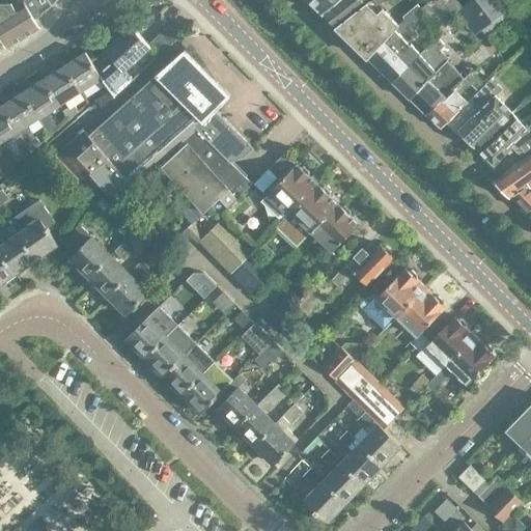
[(308,0),(336,26),(366,3),(369,0),(374,0),(378,3),(381,0),(308,0)]
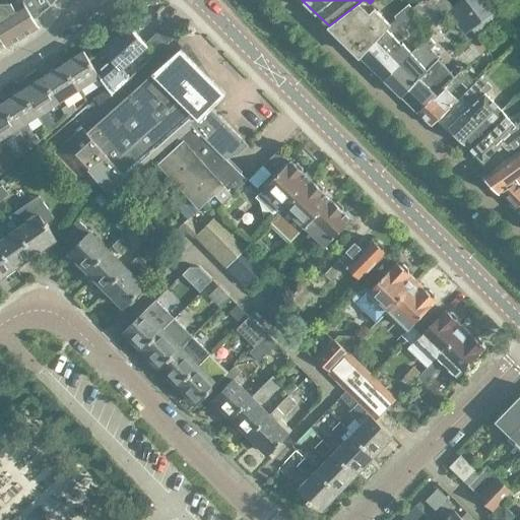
[(460,0),(452,7),(471,31),(495,14),(483,0),(460,0)]
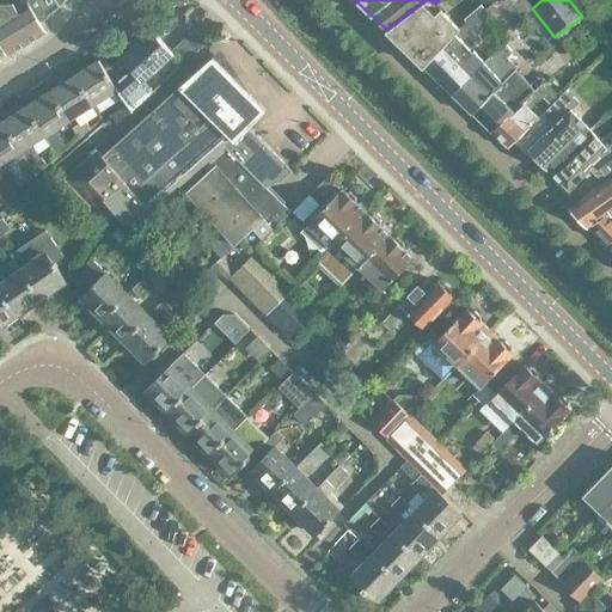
[(0,41),(7,54),(46,31),(43,28),(29,1),(19,7),(13,11),(11,6),(1,11),(0,8),(0,41)]
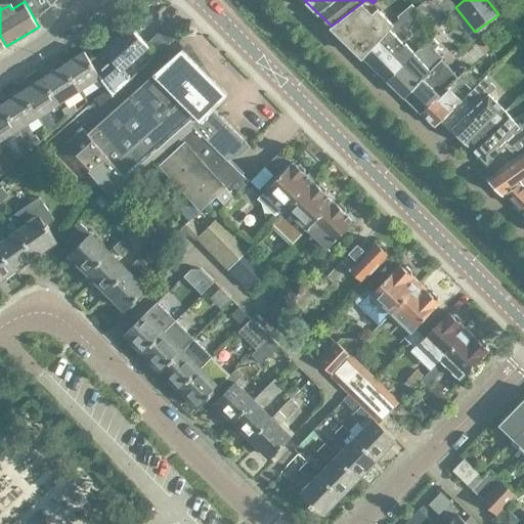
[(340,34),(363,56),(389,30),(393,26),(390,24),(377,9),(372,13),(361,3),(332,26),(340,34)]
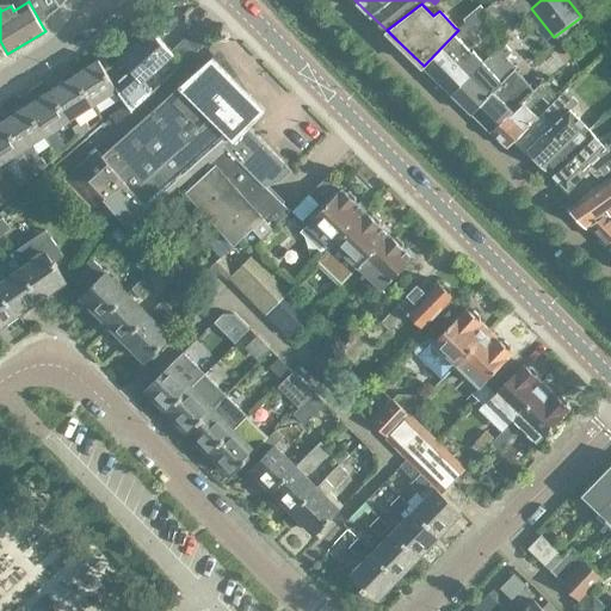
[(184,54),(205,39),(197,28),(176,42),(184,54)]
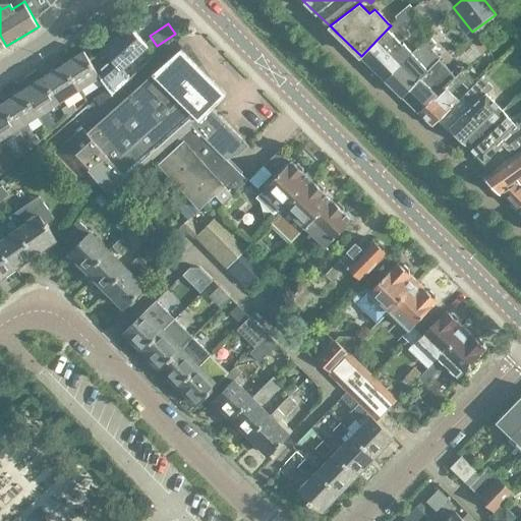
[(108,89),(112,95),(119,89),(131,78),(123,69),(149,47),(128,24),(103,47),(105,50),(98,54),(91,58),(100,75),(100,76),(108,89)]
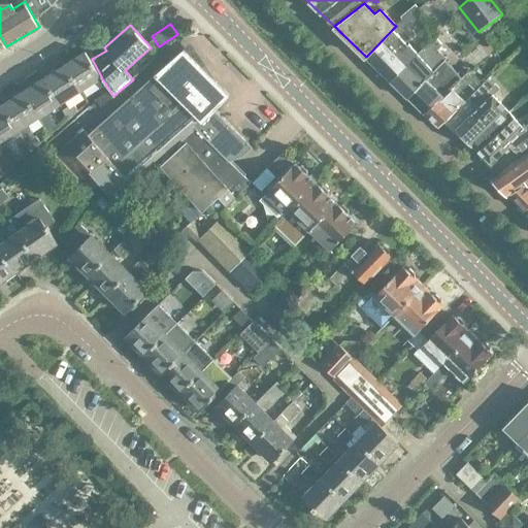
[(383,73),(390,80),(418,54),(410,46),(409,44),(411,42),(407,39),(404,42),(392,30),(366,57),(383,73)]
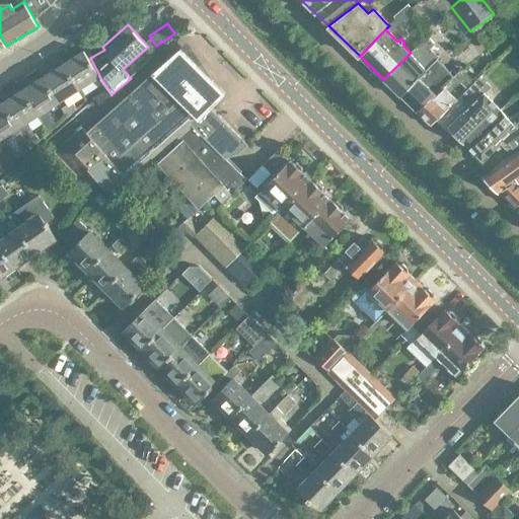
[(455,77),(437,59),(439,56),(431,48),(434,45),(432,42),(427,36),(422,42),(411,53),(383,79),(396,91),(416,110),(455,77)]
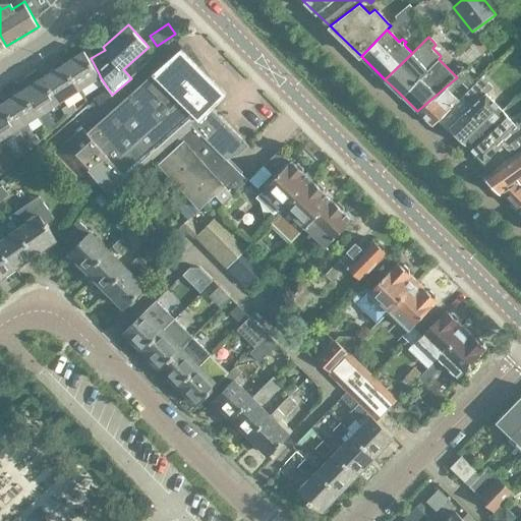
[(117,196),(158,160),(159,160),(193,126),(226,158),(240,154),(249,145),(212,108),(227,93),(181,48),(105,117),(100,111),(84,125),(84,126),(58,151),(92,188),(102,180),(117,196)]
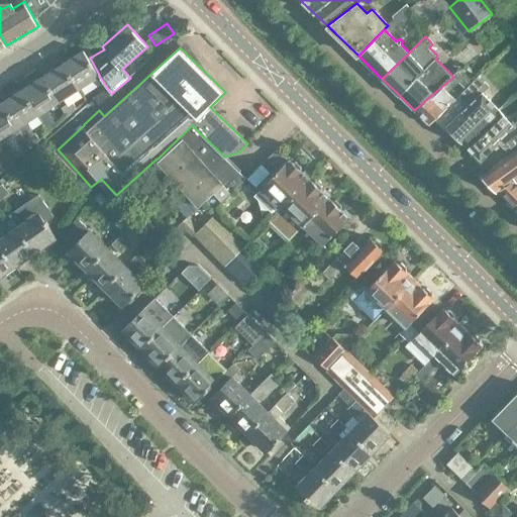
[(85,49),(65,63),(81,88),(99,76),(99,75),(90,58),(85,49)]
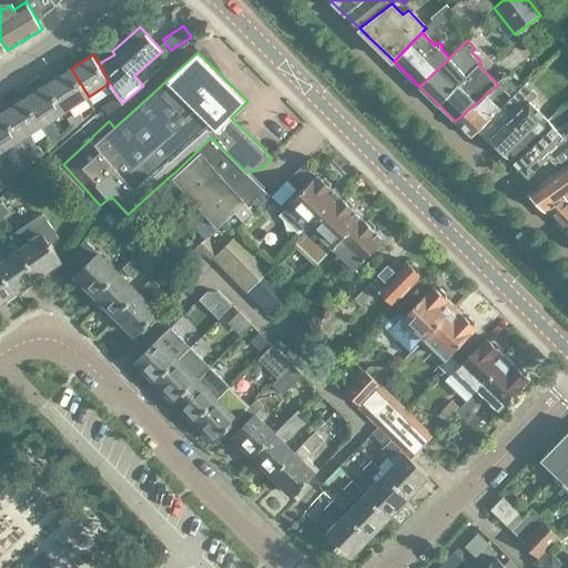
[(71,69),(49,83),(67,110),(89,97),(71,69)]
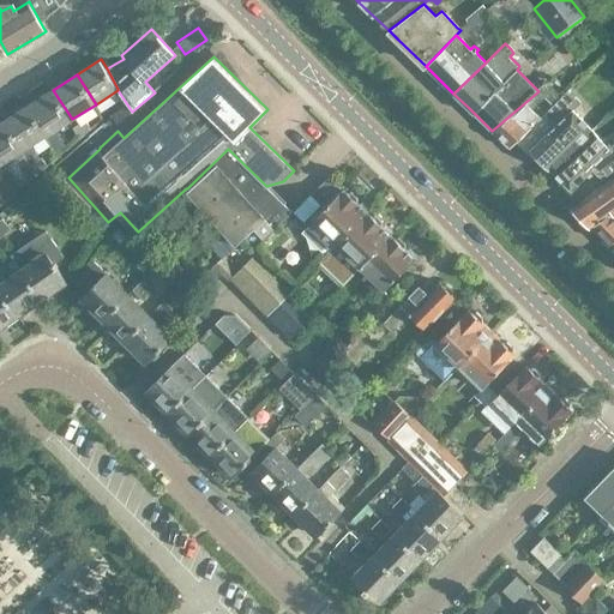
[(510,148),(518,140),(557,102),(545,86),(539,91),(492,131),(510,148)]
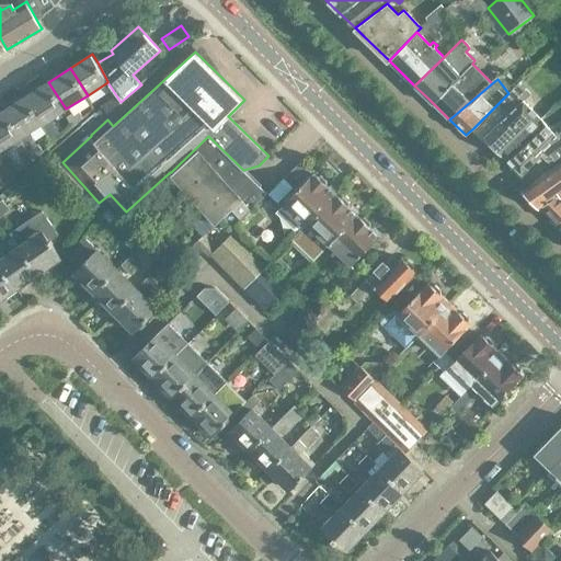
[(26,95),(44,123),(55,140),(61,135),(52,117),(66,109),(48,82),(26,95)]
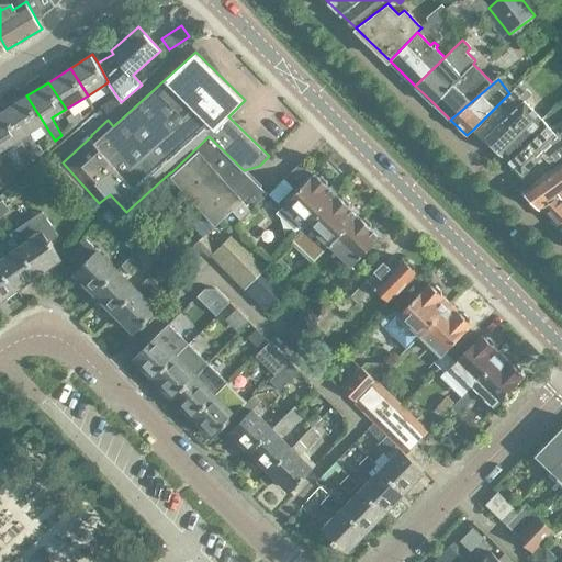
[(480,133),(501,154),(539,115),(524,100),(531,93),(519,82),(509,93),(474,128),(480,133)]
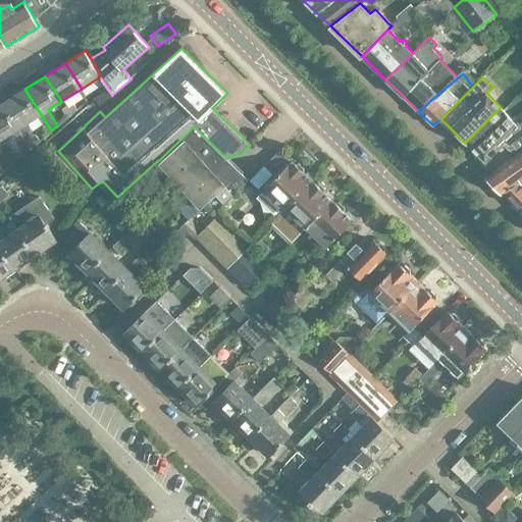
[(28,139),(33,148),(41,142),(36,134),(35,135),(27,122),(41,114),(24,89),(4,102),(20,126),(28,139)]
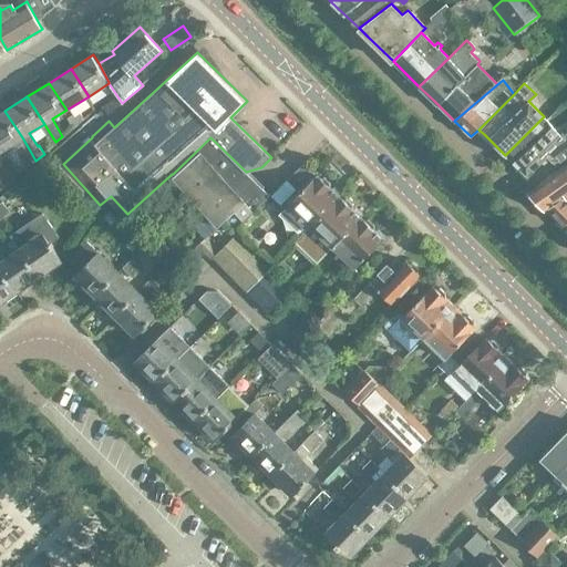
[(117,96),(104,105),(110,115),(122,103),(117,96)]
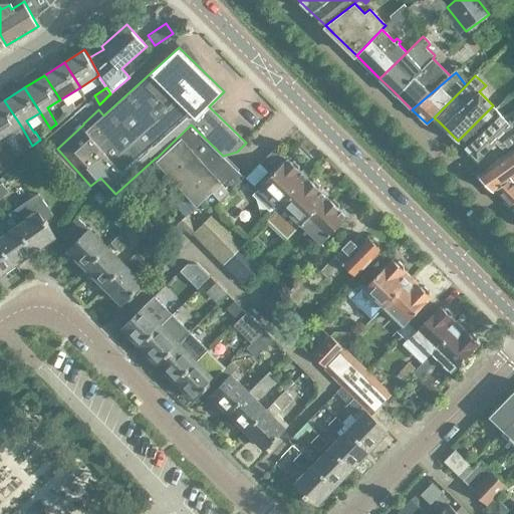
[(0,138),(20,124),(4,100),(0,102),(0,138)]
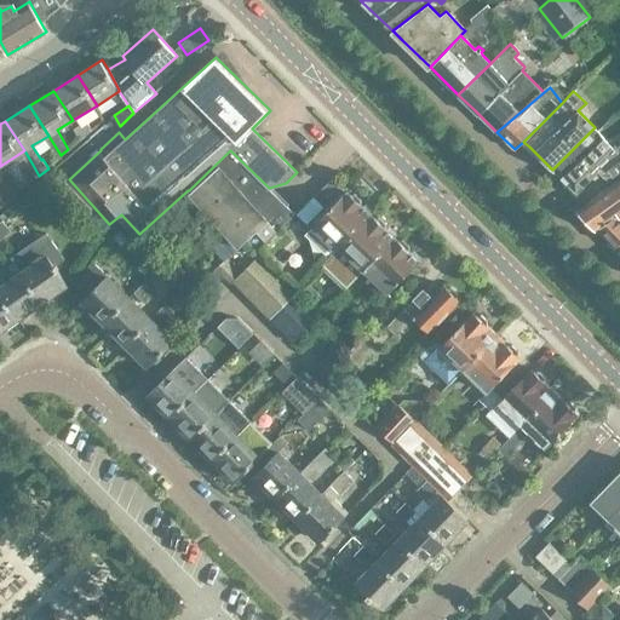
[(74,130),(80,139),(92,130),(86,121),(74,130)]
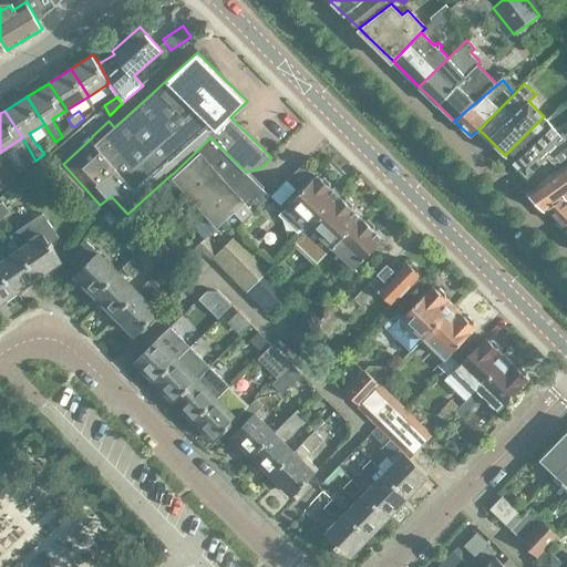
[(544,116),(505,155),(526,176),(547,156),(556,165),(566,157),(566,122),(557,130),(548,121),(544,116)]
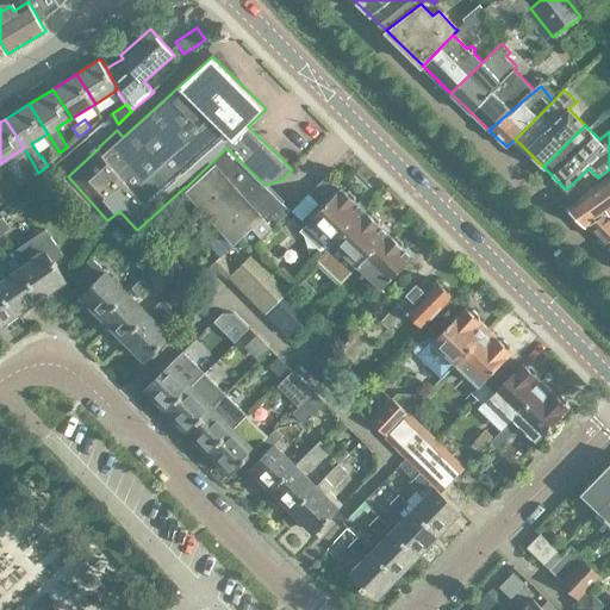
[(291,211),(226,148),(186,187),(235,243),(253,226),(262,237),(291,211)]
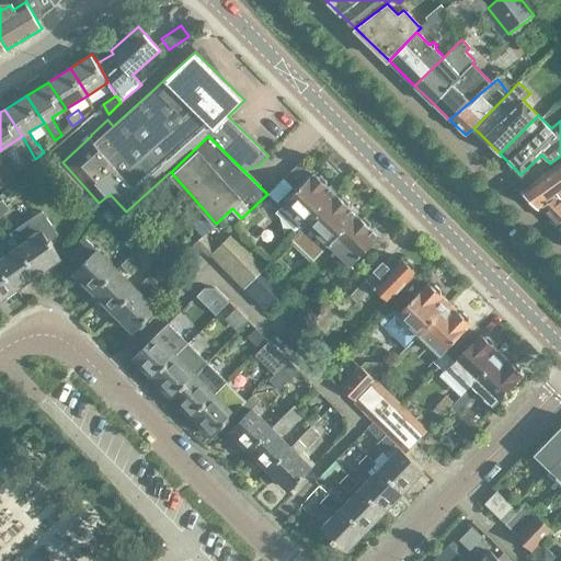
[(35,159),(30,149),(23,153),(30,163),(35,159)]
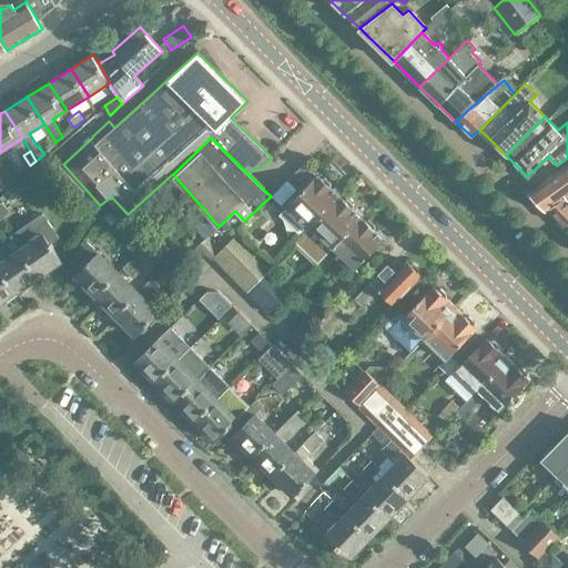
[(567,164),(528,192),(548,212),(567,198),(567,164)]
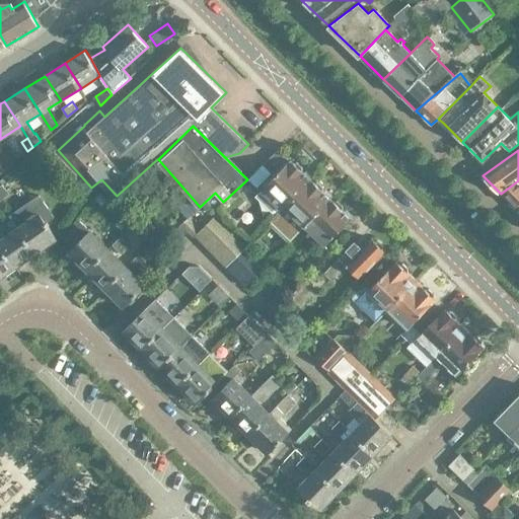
[(284,206),(285,207),(311,179),(303,171),(303,167),(298,162),(294,162),(291,159),(265,188),(255,196),(275,215),(284,206)]
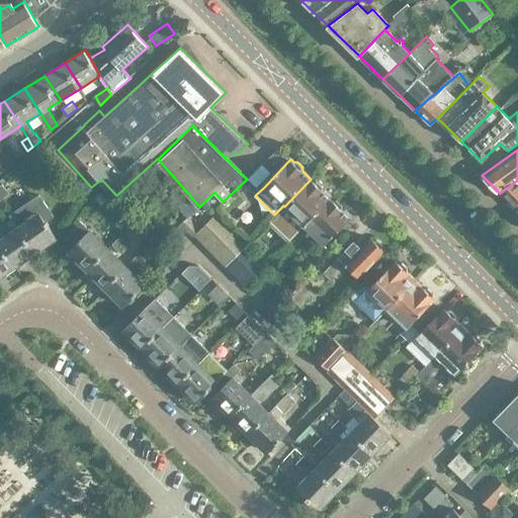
[(1,184),(0,185),(0,200),(9,193),(7,191),(16,184),(11,178),(2,185),(1,184)]
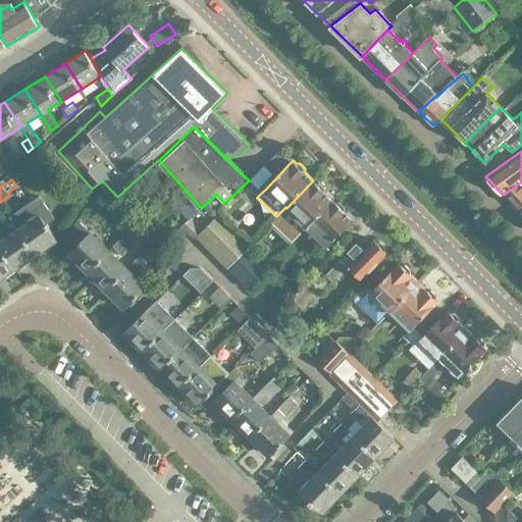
[(286,208),(306,227),(332,199),(325,192),(325,187),(319,181),(314,181),(313,180),(286,208)]
